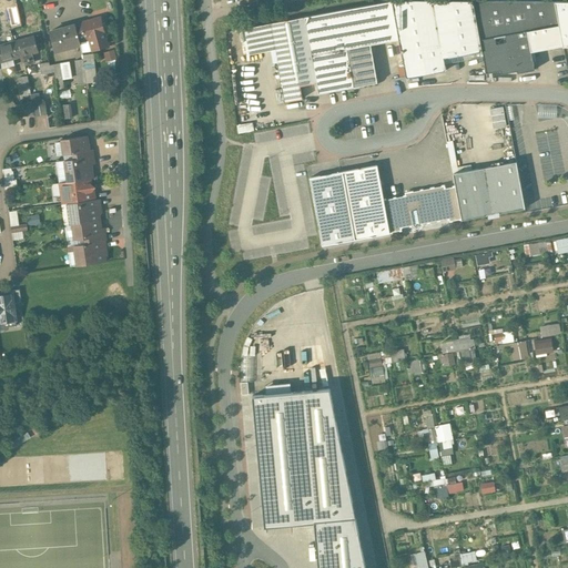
[(473,0),(455,0),(395,0),(392,1),(398,39),(406,78),(446,70),(444,58),(482,51),(473,0)]
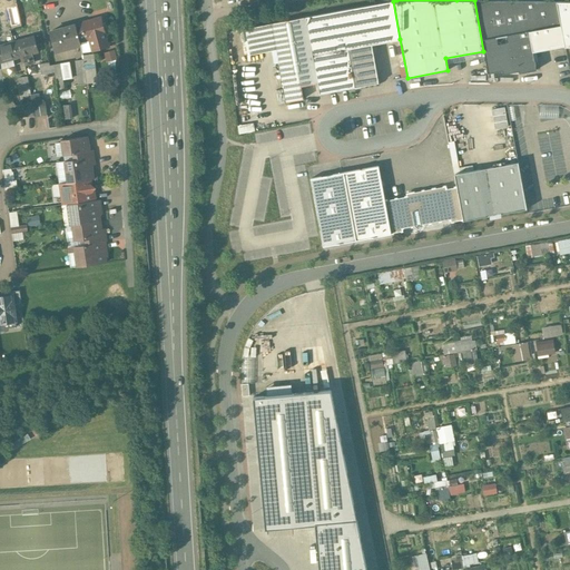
[(556,1),(474,0),(483,51),(488,74),(502,70),(502,74),(519,71),(519,74),(537,70),(534,61),(538,60),(536,51),(564,46),(556,1)]
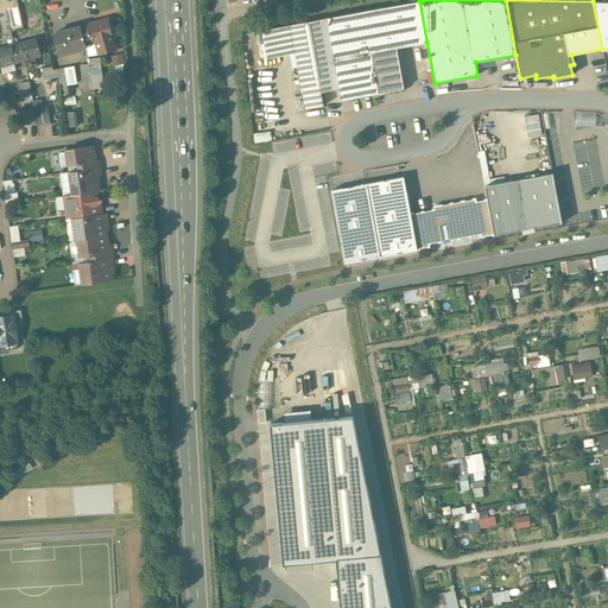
[(419,1),(325,18),(339,89),(341,100),(404,88),(396,48),(426,42),(419,1)]
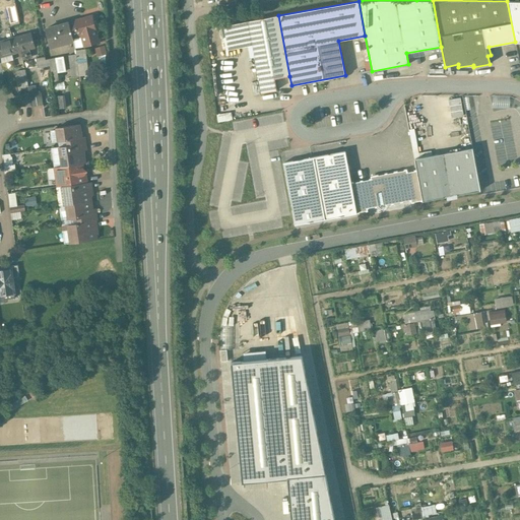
[(519,1),(507,1),(515,42),(515,43),(519,42),(519,1)]
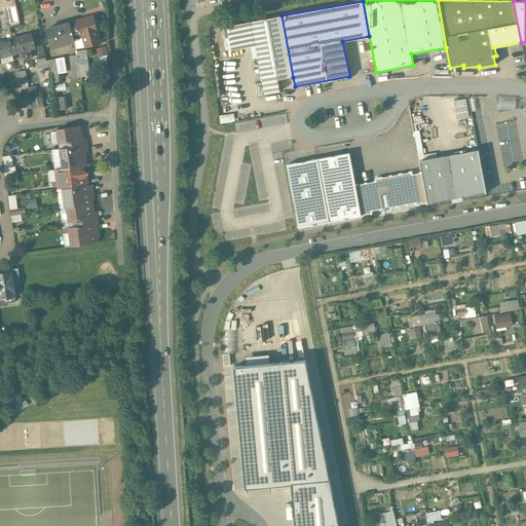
[(282,15),(251,22),(264,95),(279,91),(277,79),(293,77),(282,15)]
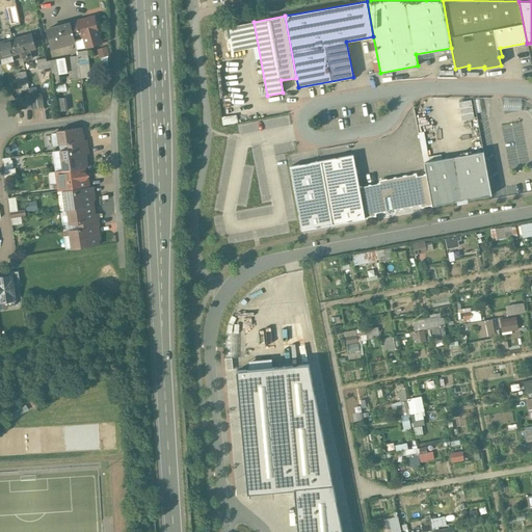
[(94,17),(71,23),(75,38),(83,35),(86,45),(100,41),(94,17)]
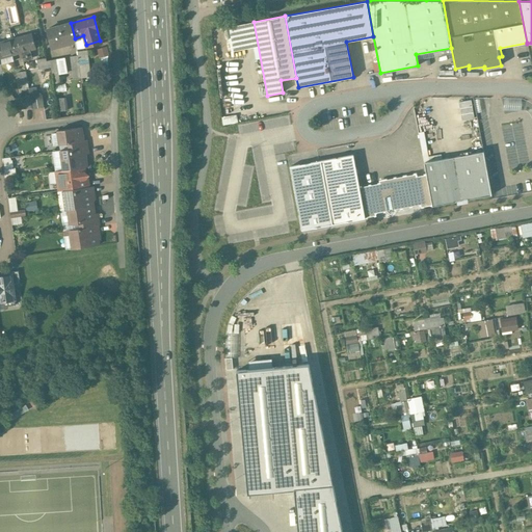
[(71,23),(46,29),(51,48),(76,42),(75,38),(71,23)]
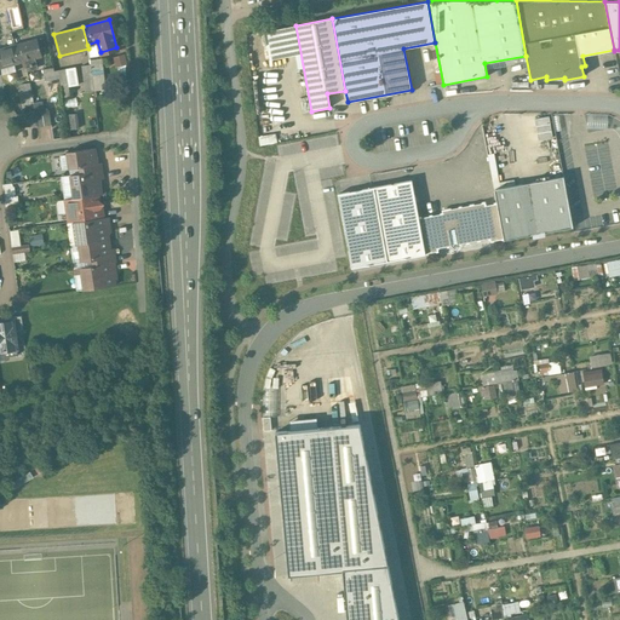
[(40,39),(16,45),(19,62),(24,61),(27,70),(38,67),(35,58),(41,56),(39,47),(42,46),(40,39)]
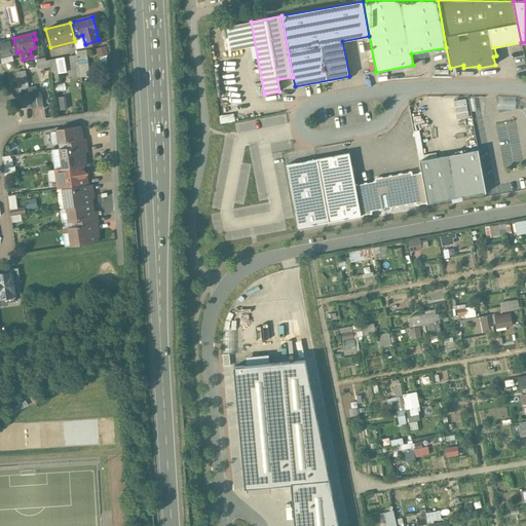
[(13,38),(0,41),(0,63),(0,64),(12,60),(11,53),(16,52),(13,38)]
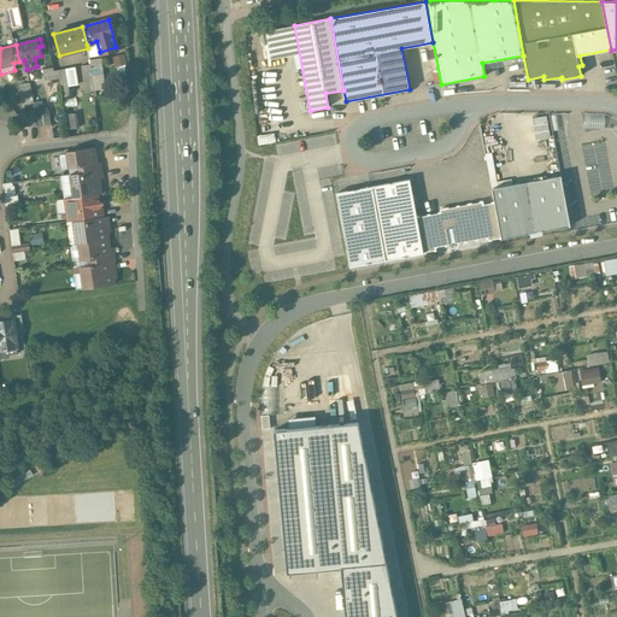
[(98,59),(89,59),(92,71),(99,70),(98,59)]
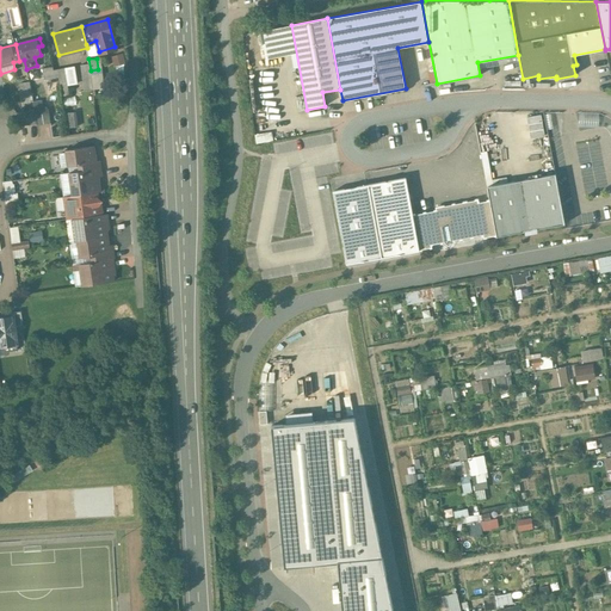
[(88,63),(81,65),(84,90),(92,88),(88,63)]
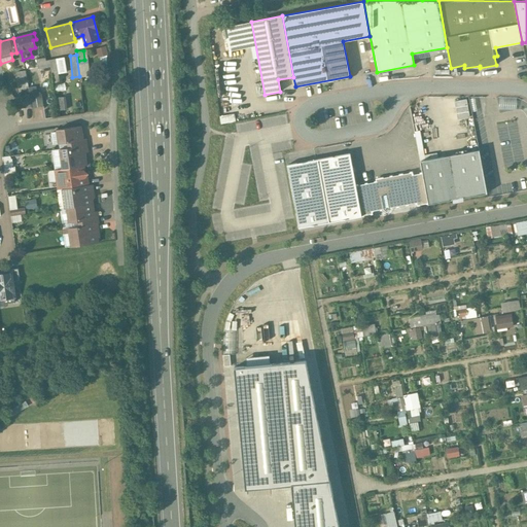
[(45,58),(36,59),(37,68),(50,66),(49,60),(45,60),(45,58)]
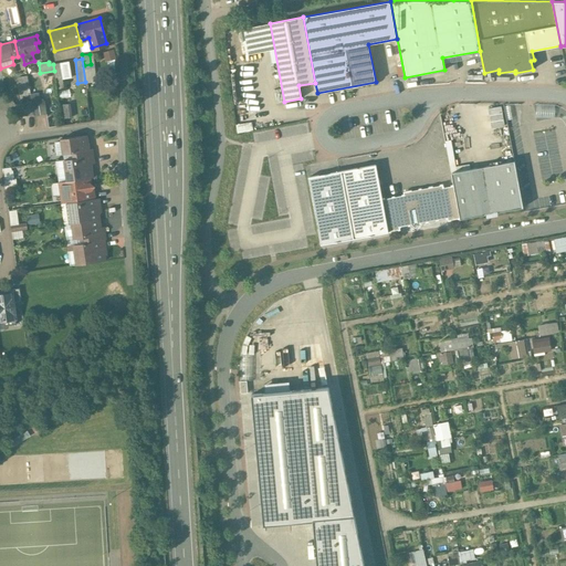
[(60,63),(53,64),(54,71),(55,80),(62,79),(60,63)]
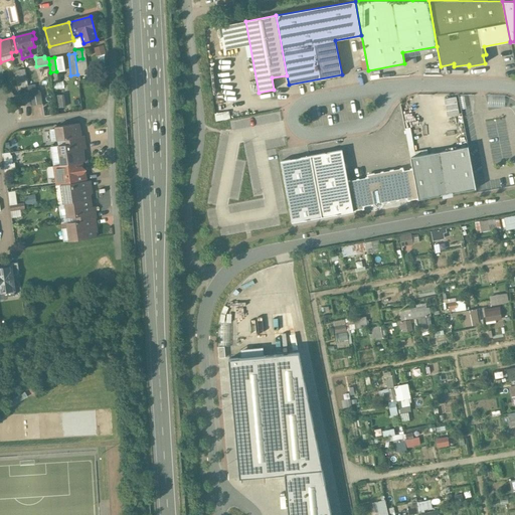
[(27,68),(18,69),(19,86),(28,86),(27,68)]
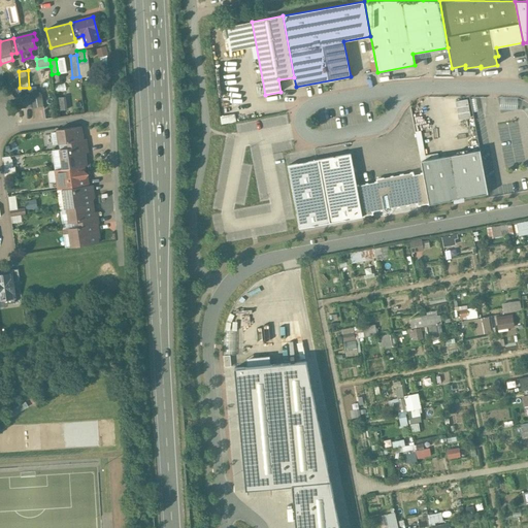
[(69,109),(68,96),(61,96),(61,109),(69,109)]
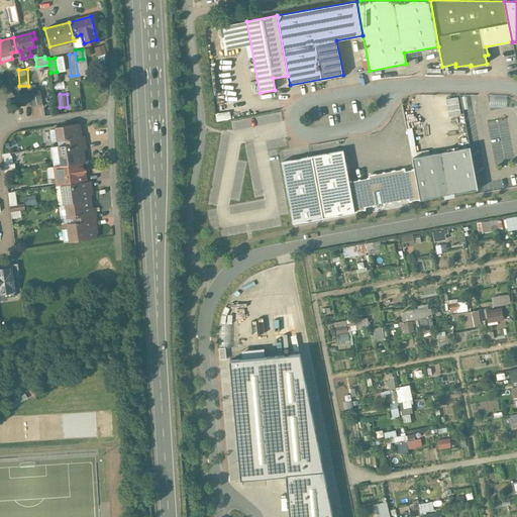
[(508,94),(492,95),(492,107),(509,106),(508,94)]
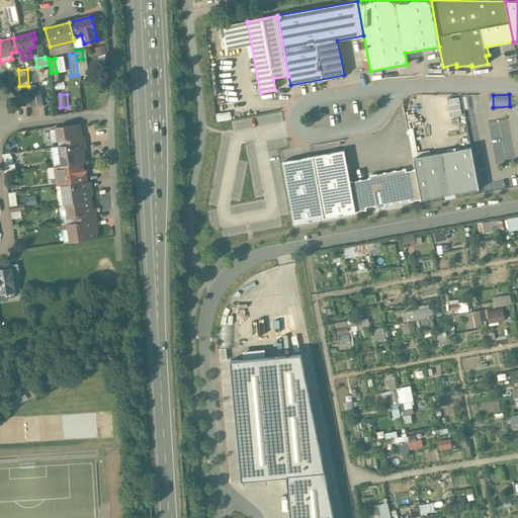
[(462,105),(462,97),(438,97),(438,104),(462,105)]
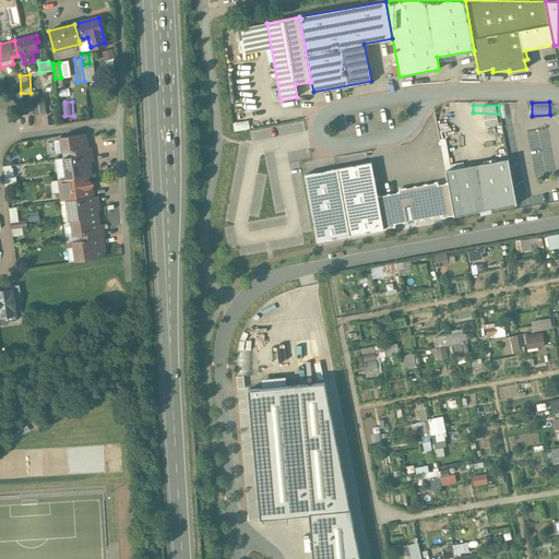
[(85,133),(60,138),(62,152),(72,151),(73,156),(63,157),(63,158),(92,154),(91,147),(87,147),(85,133)]
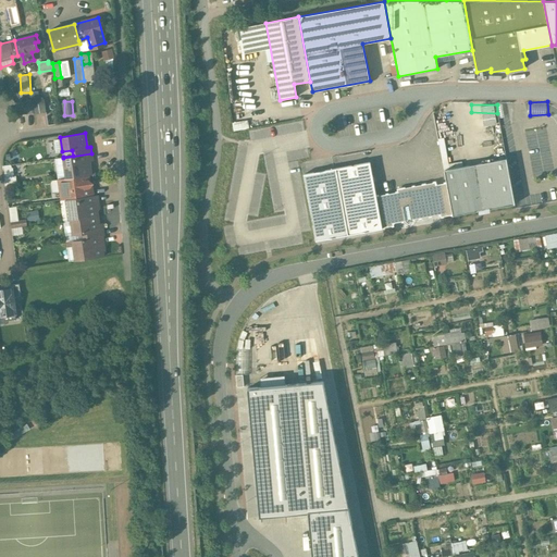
[(91,153),(63,158),(66,178),(87,175),(90,174),(89,161),(93,161),(91,153)]
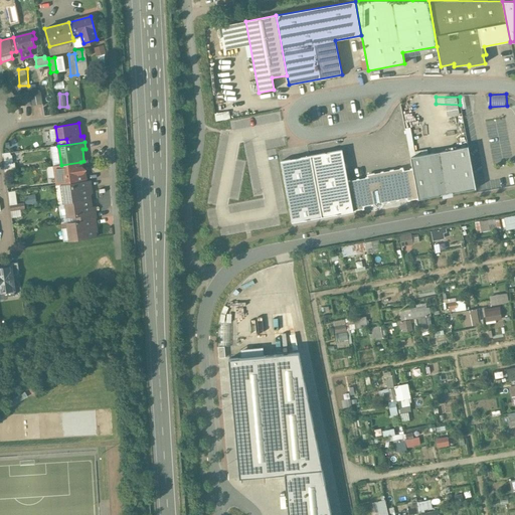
[(468,147),(410,157),(412,168),(418,199),(476,188),(468,147)]
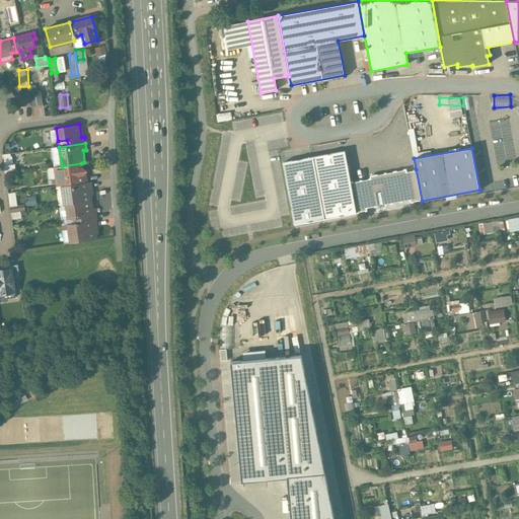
[(345,151),(312,157),(323,219),(367,211),(366,208),(378,206),(380,208),(382,205),(410,200),(411,203),(422,201),(416,169),(406,171),(405,169),(372,175),(372,177),(350,182),(345,151)]
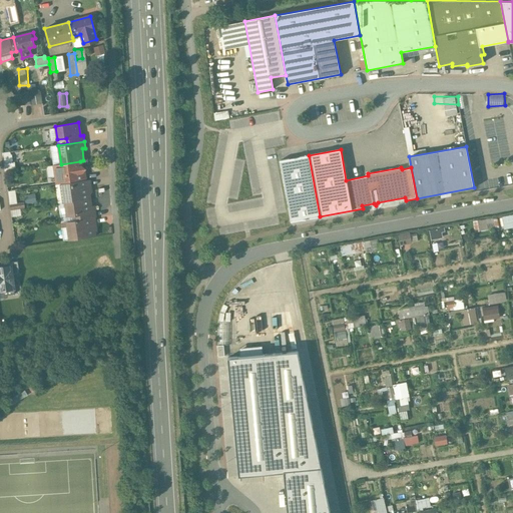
[(5,151),(6,167),(14,166),(13,151),(5,151)]
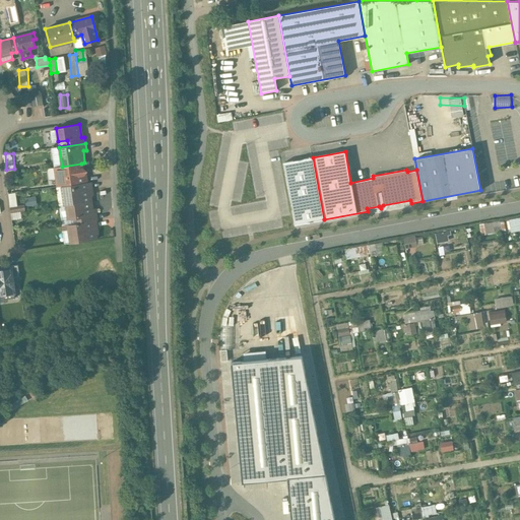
[(313,157),(283,163),(286,184),(295,224),(324,219),(313,157)]
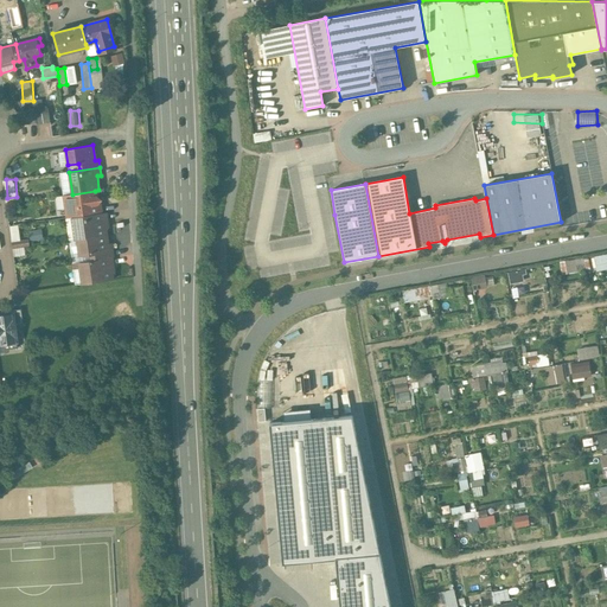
[(72,195),(64,196),(66,218),(71,217),(98,213),(97,204),(100,199),(96,197),(95,191),(72,195)]
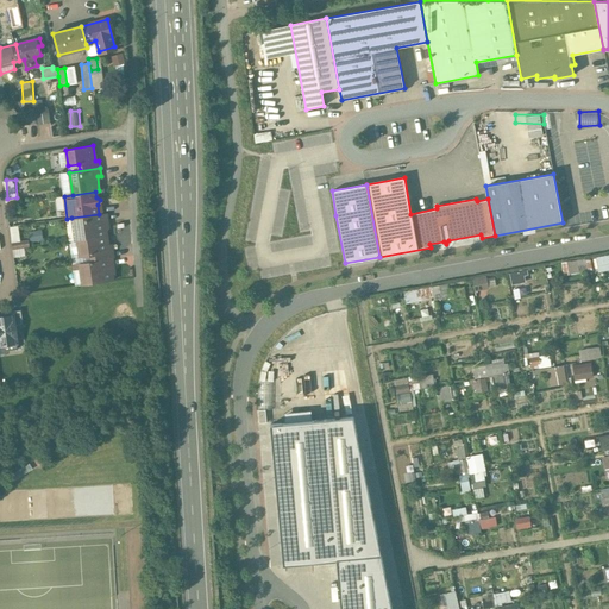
[(99,214),(71,218),(74,240),(79,240),(106,237),(104,221),(106,221),(105,213),(99,214)]
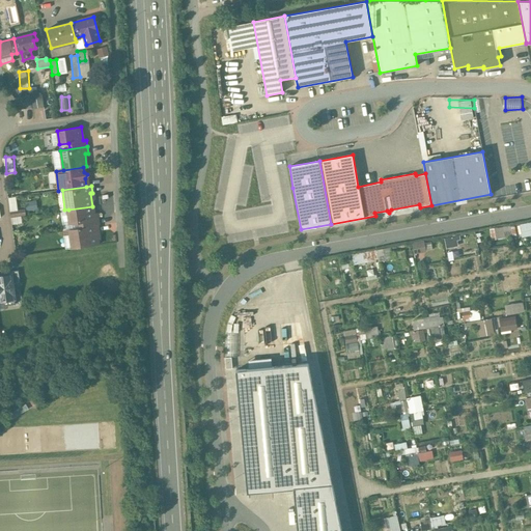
[(92,206),(68,210),(71,223),(80,222),(81,227),(83,227),(98,225),(96,218),(94,219),(92,206)]
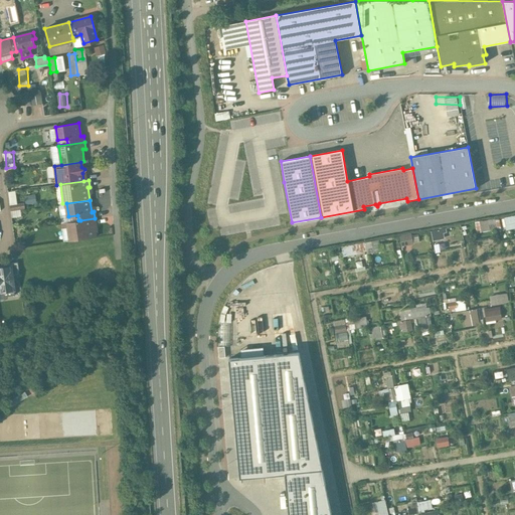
[(12,216),(22,216),(22,207),(12,207),(12,216)]
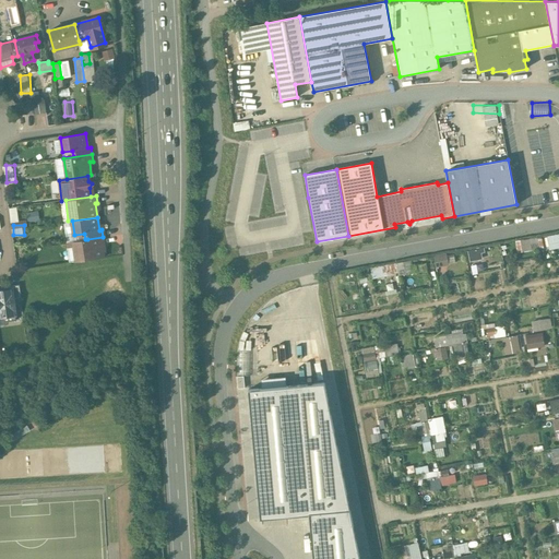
[(558,233),(549,235),(551,249),(558,247),(558,233)]
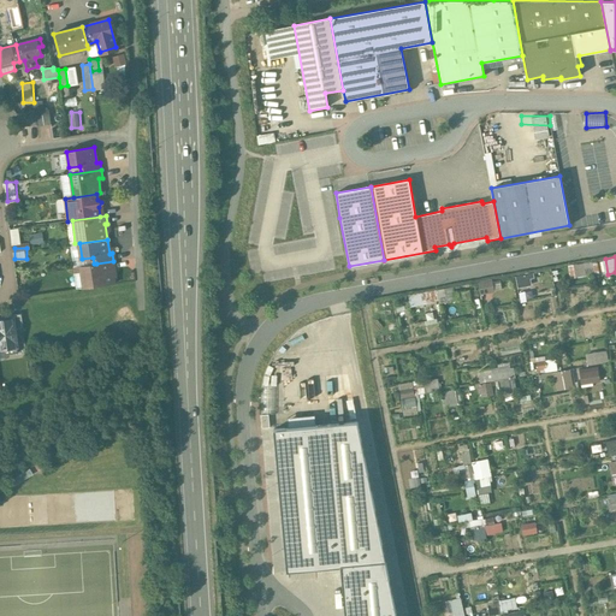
[(587,268),(596,266),(594,260),(576,264),(579,277),(588,274),(587,268)]
